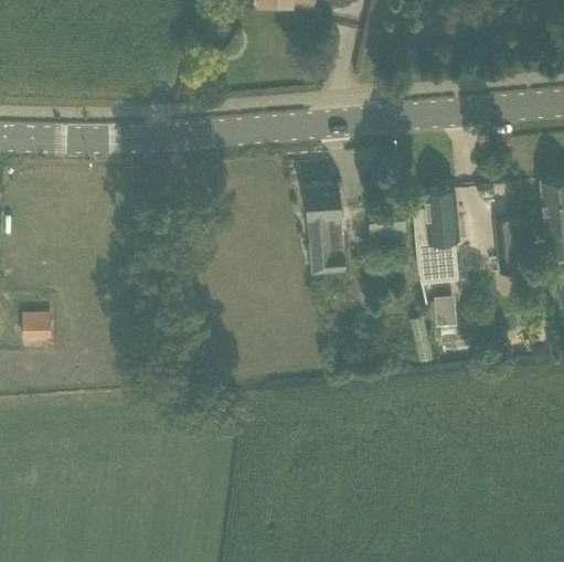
[(563,178),(541,180),(544,214),(542,214),(545,252),(563,250),(563,178)]
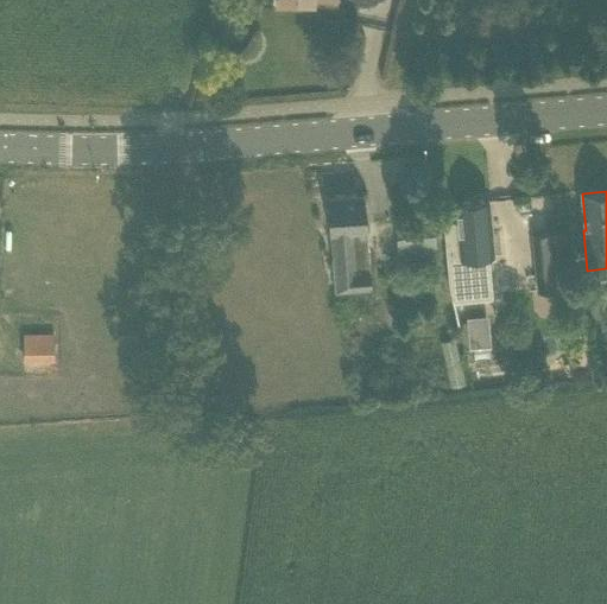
[(364,196),(328,199),(330,236),(332,236),(336,293),(372,290),(364,196)]
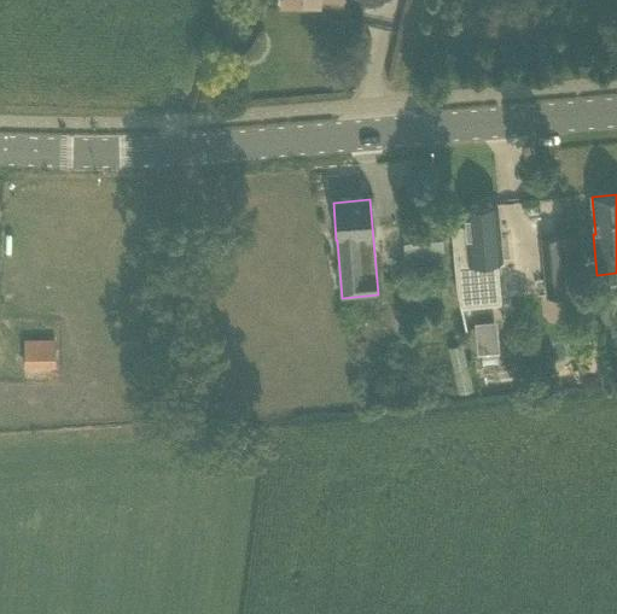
[(496,206),(464,209),(473,304),(502,302),(498,244),(499,244),(496,206)]
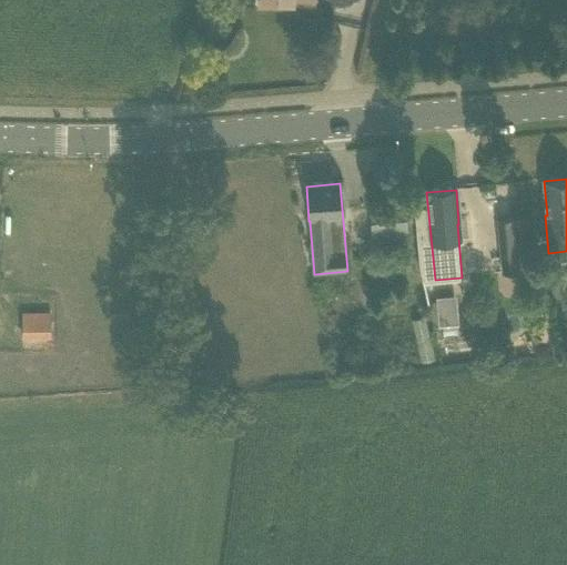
[(373,210),(374,238),(406,234),(404,208),(373,210)]
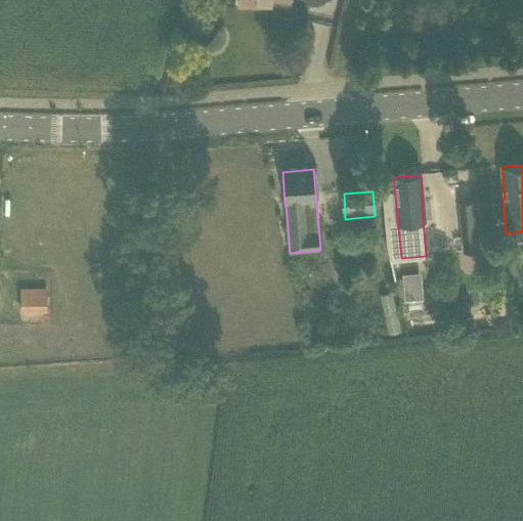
[(485,235),(462,237),(464,254),(487,252),(485,235)]
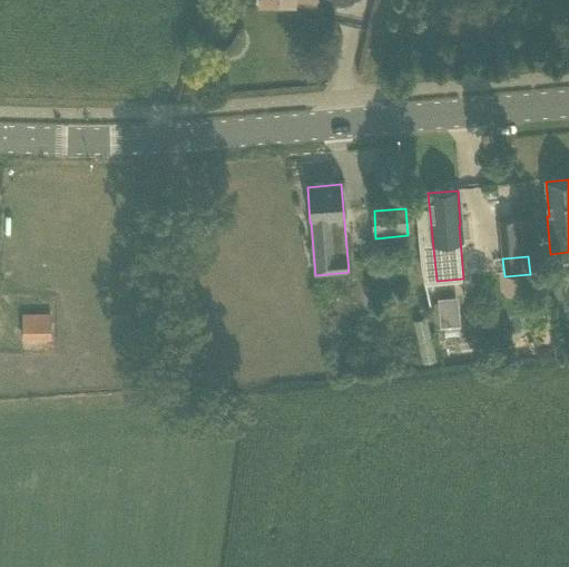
[(441,328),(461,325),(460,299),(439,300),(441,328)]
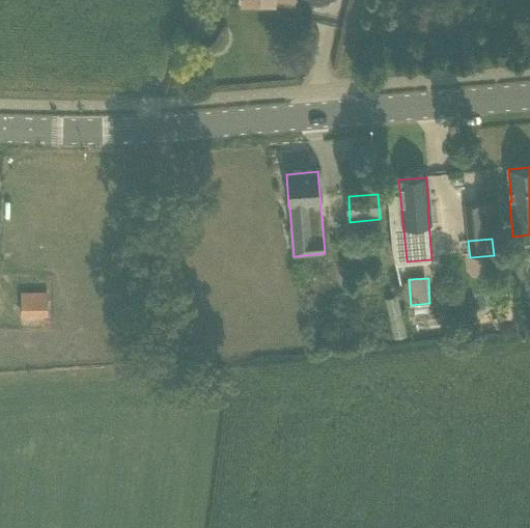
[(22,318),(48,318),(48,295),(22,295),(22,318)]
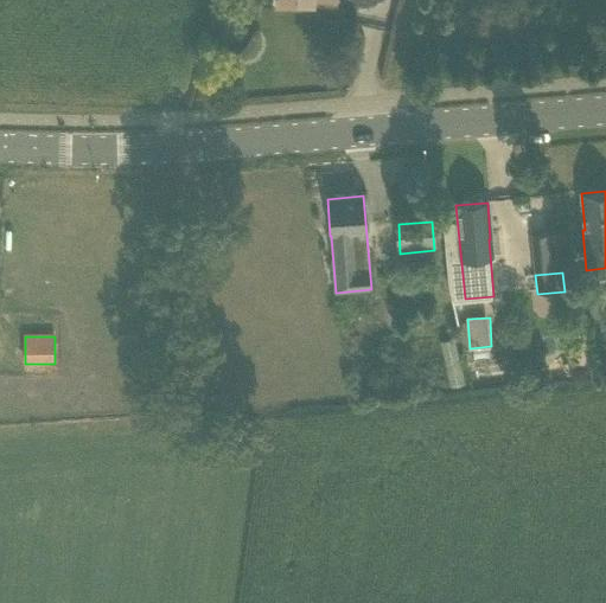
[(474,361),(489,360),(488,348),(473,350),(474,361)]
